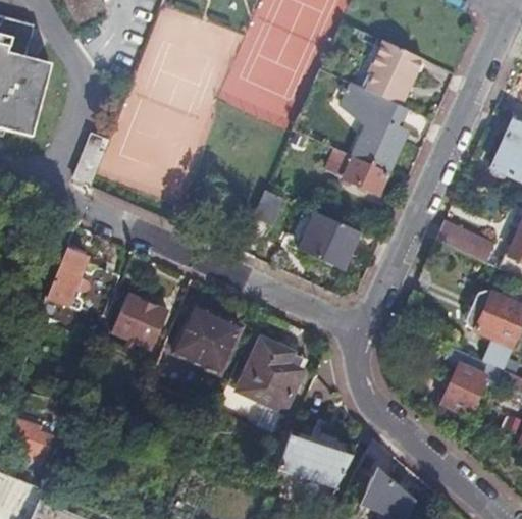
[(65,0),(81,28),(109,10),(103,0),(65,0)]
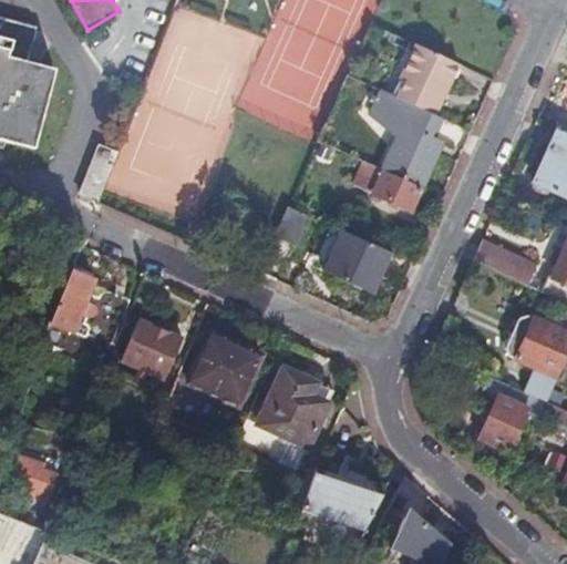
[(0,143),(32,152),(53,73),(26,65),(34,30),(3,21),(0,26),(0,143)]
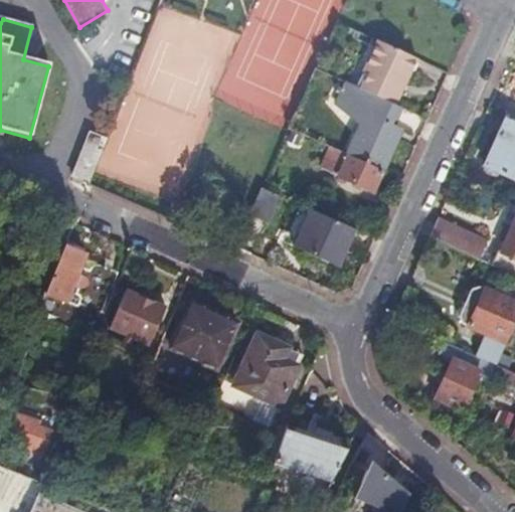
[(416,57),(377,39),(363,70),(367,72),(360,88),(395,104),(400,92),(397,86),(400,79),(405,81),(416,57)]
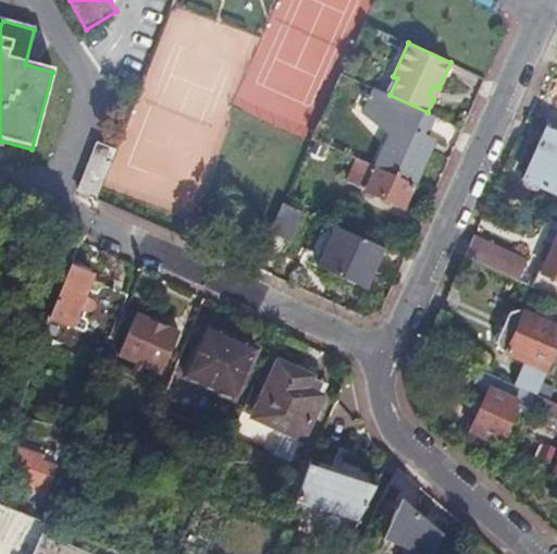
[(428,112),(390,95),(374,87),(371,95),(366,91),(363,98),(369,101),(366,108),(394,132),(388,144),(386,143),(375,167),(413,184),(433,139),(425,136),(434,115),(428,112)]
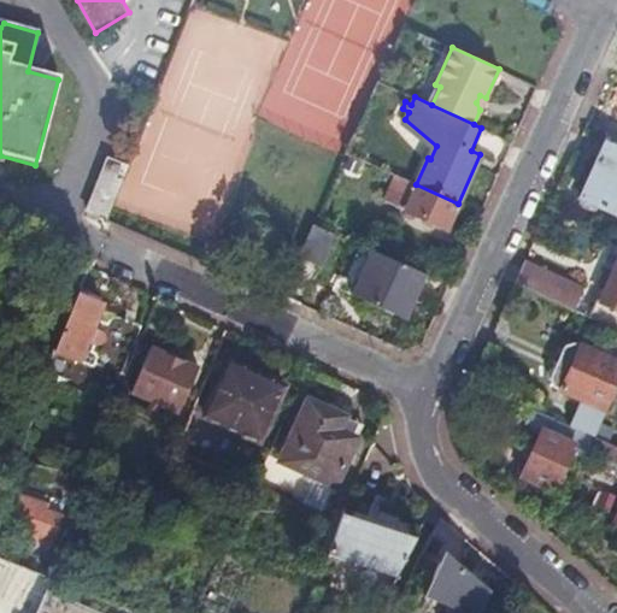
[(616,146),(605,141),(579,198),(616,214),(616,146)]
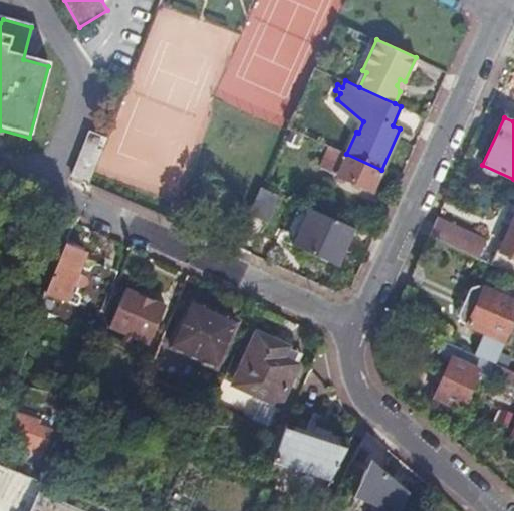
[(88,180),(105,136),(90,130),(73,175),(88,180)]
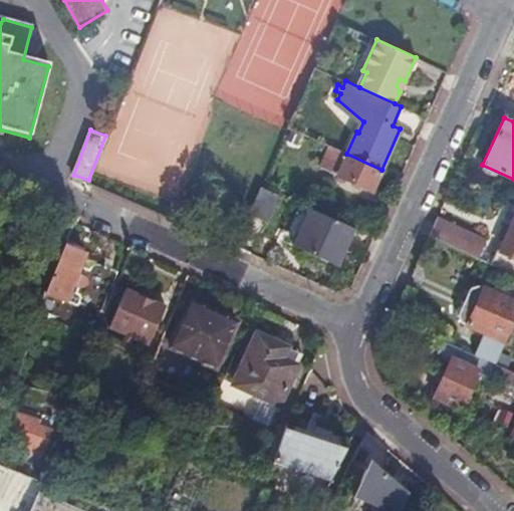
[(381,170),(346,154),(330,146),(320,167),(372,191),(381,170)]
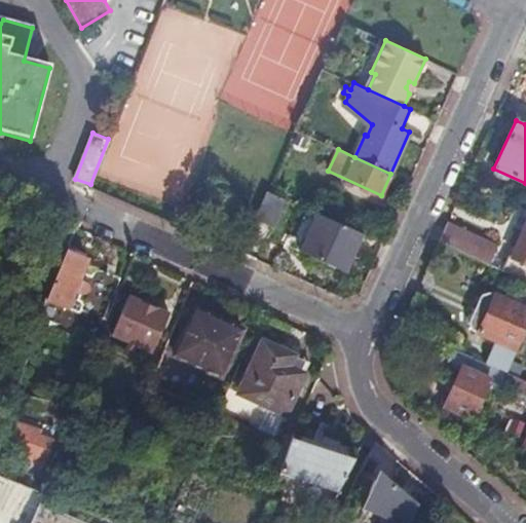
[(286,198),(270,191),(260,217),(274,223),(286,198)]
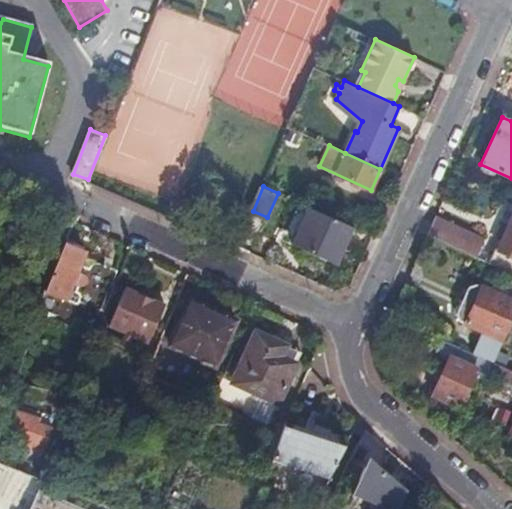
[(346,248),(355,228),(313,209),(305,229),(346,248)]
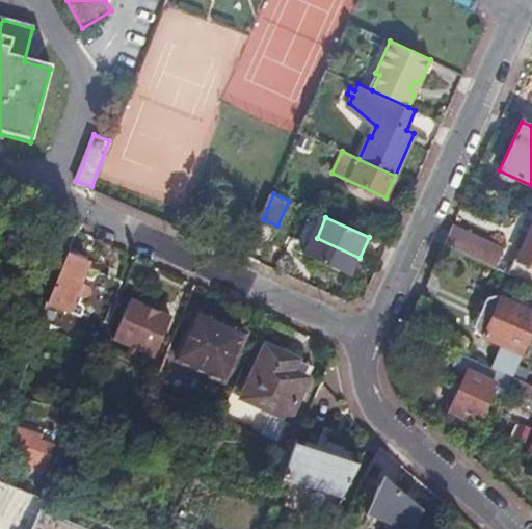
[(451,226),(443,244),(493,267),(502,247),(451,226)]
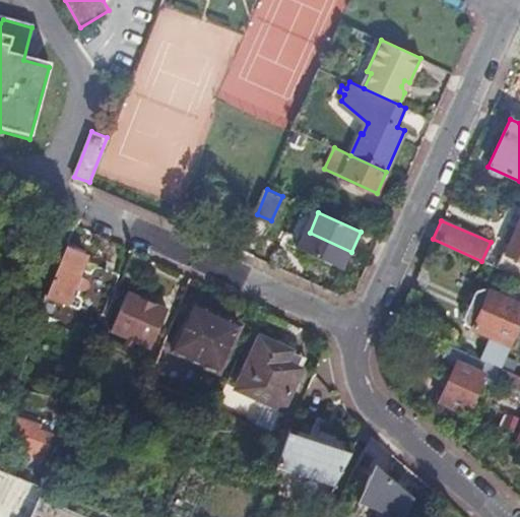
[(519,223),(517,232),(513,242),(506,256),(502,254),(496,268),(519,278),(519,223)]
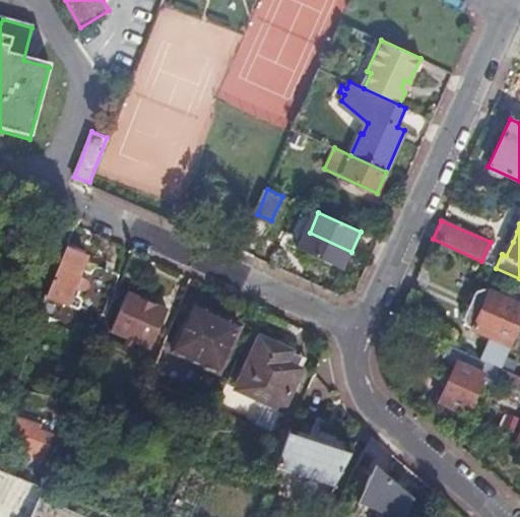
[(507,239),(513,242),(517,232),(511,229),(507,239)]
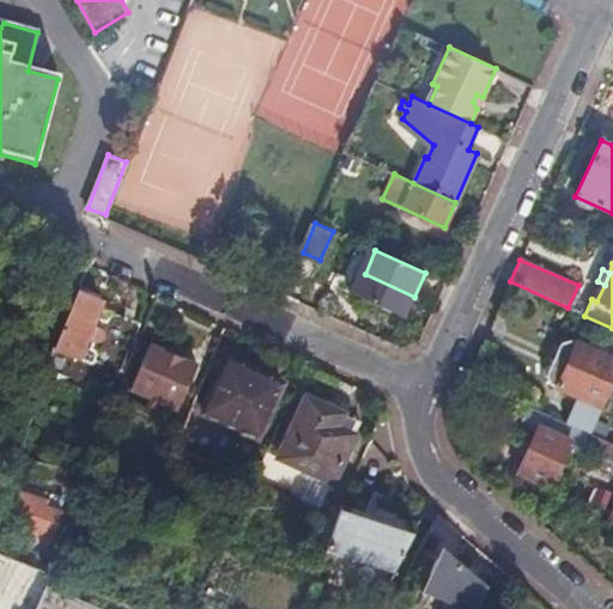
[(102,300),(76,291),(52,354),(77,363),(86,338),(92,340),(90,347),(95,353),(93,360),(125,373),(137,340),(132,339),(139,323),(117,314),(110,316),(107,318),(96,315),(102,300)]
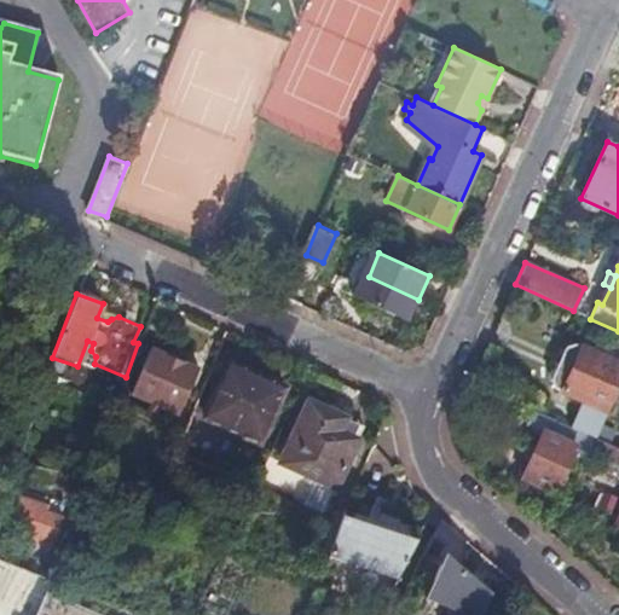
[(572,428),(596,439),(618,387),(618,337),(609,360),(583,348),(562,393),(583,402),(572,428)]
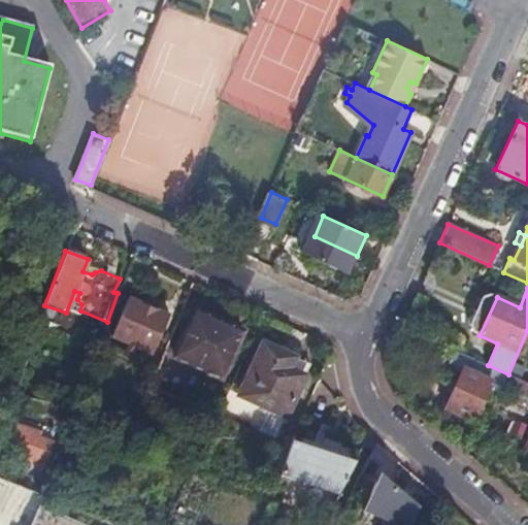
[(473,332),(480,335),(497,297),(491,294),(482,297),(470,325),(473,332)]
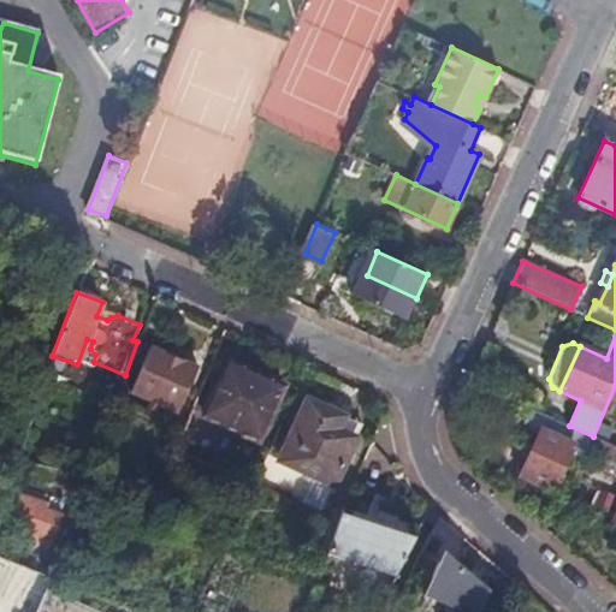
[(153,346),(134,386),(136,387),(134,393),(176,413),(197,367),(153,346)]
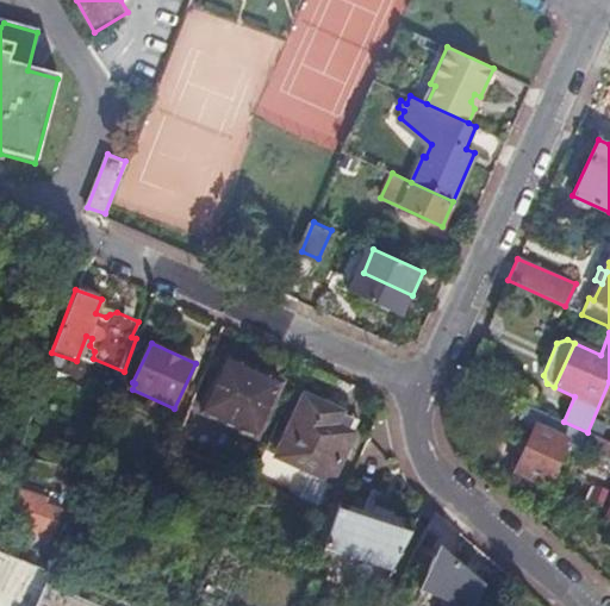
[(282,381),(228,357),(204,411),(259,435),(282,381)]
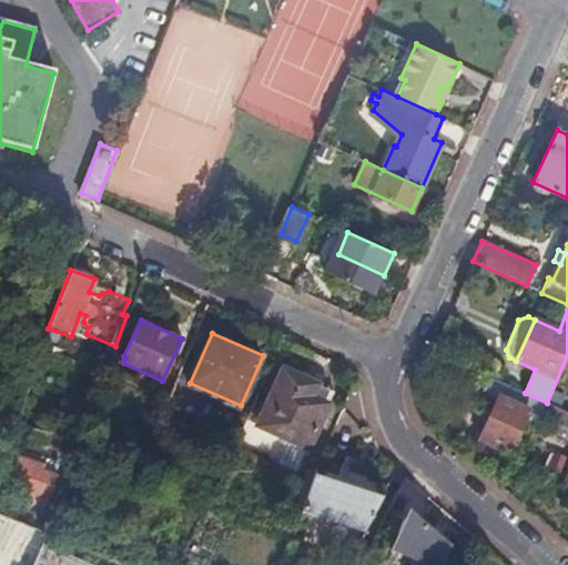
[(123,356),(112,352),(109,363),(119,367),(123,356)]
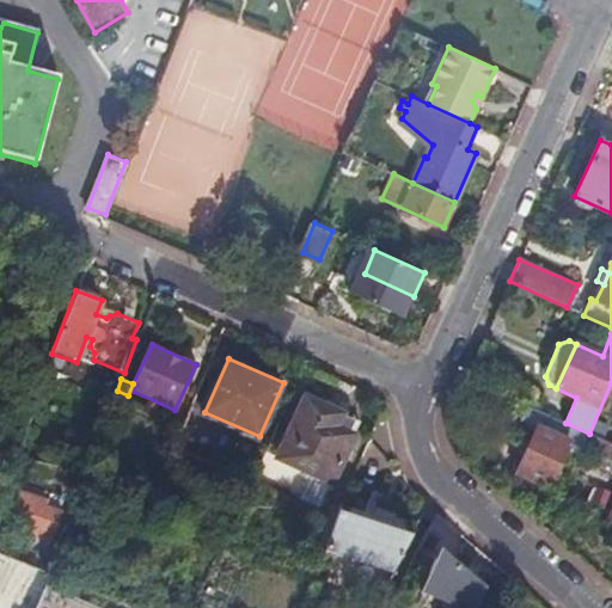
[(343,413),(306,397),(280,456),(335,480),(354,435),(337,427),(343,413)]
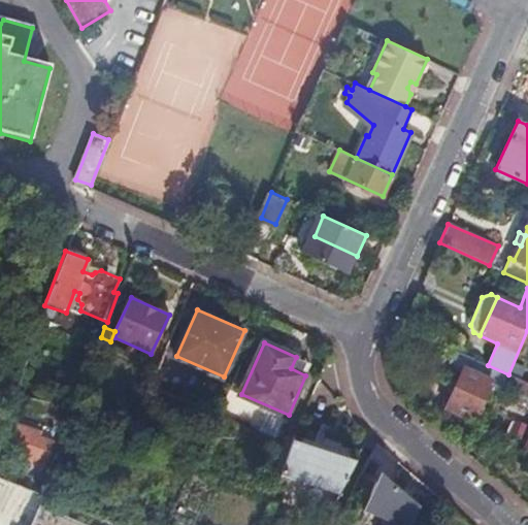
[(490,382),(502,387),(508,374),(488,365),(455,350),(449,362),(463,369),(447,407),(472,420),(490,382)]
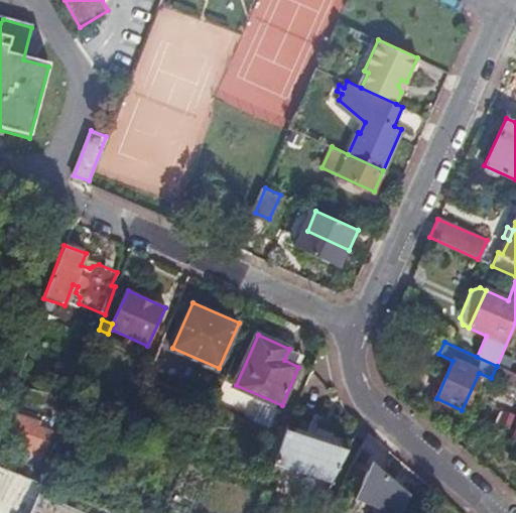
[(6,411),(0,430),(0,431),(21,438),(21,441),(44,451),(50,429),(36,425),(37,421),(6,411)]
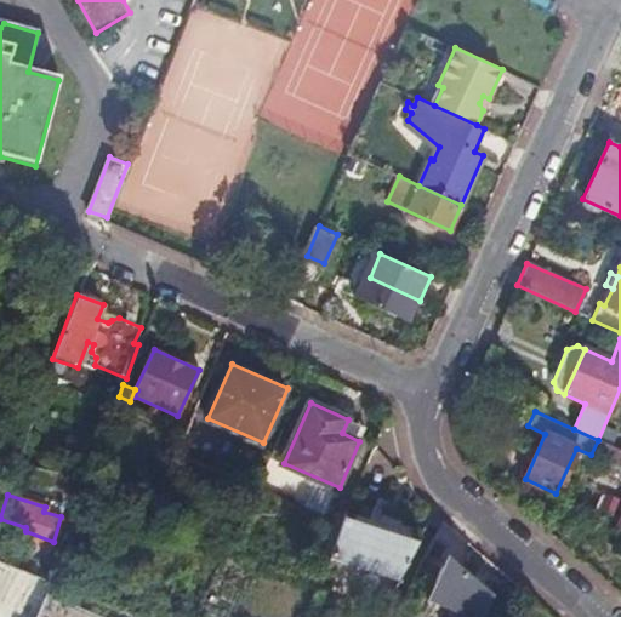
[(530,516),(542,526),(552,514),(540,504),(530,516)]
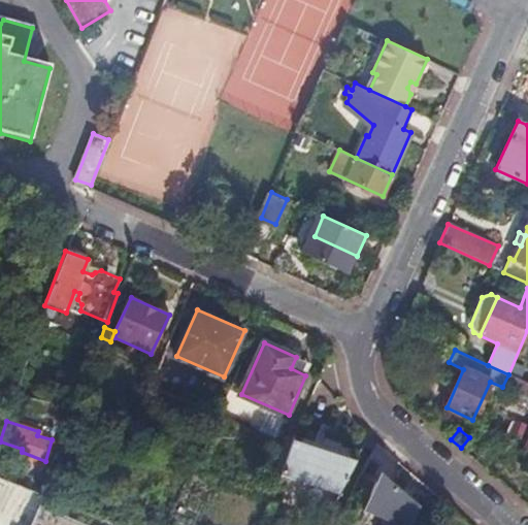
[(355,457),(297,435),(283,472),(338,492),(355,457)]
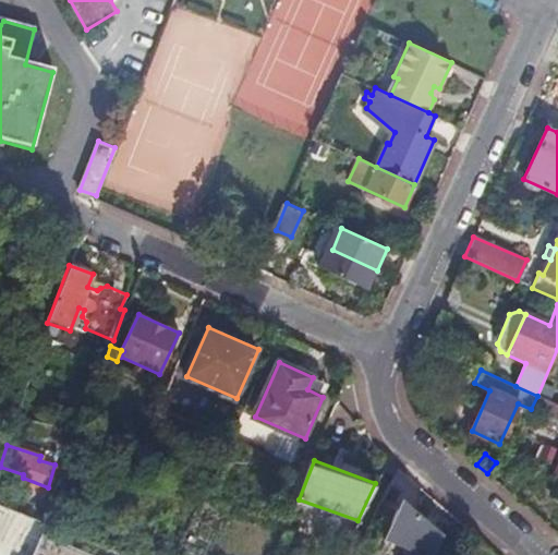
[(412,518),(395,511),(381,542),(414,554),(433,554),(441,535),(413,515),(412,518)]
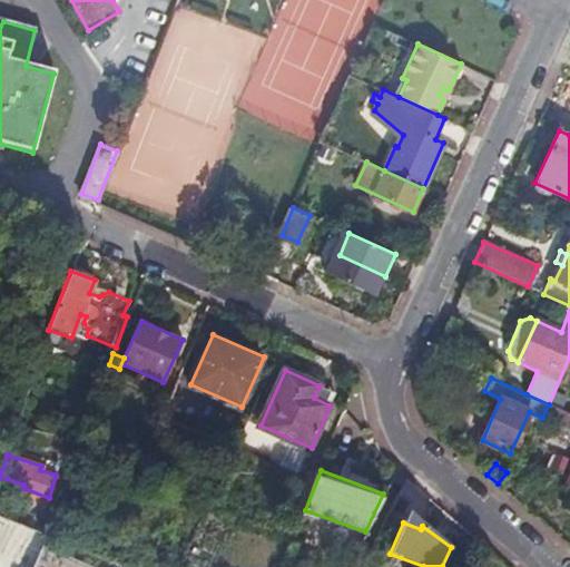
[(91,566),(41,546),(31,566),(91,566)]
